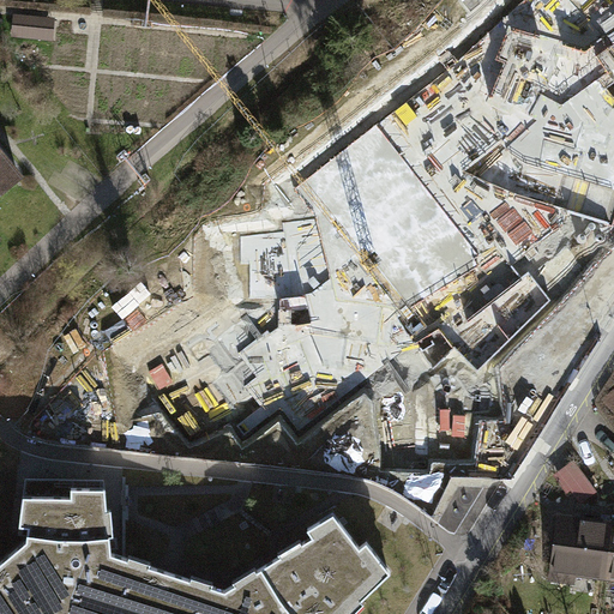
[(613,36),(589,34),(590,22),(476,11),(469,84),(613,97),(613,36)]
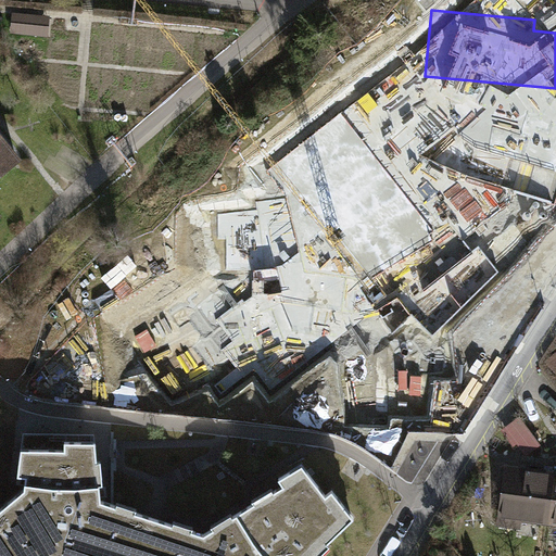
[(50,16),(11,13),(9,34),(49,37),(50,16)]
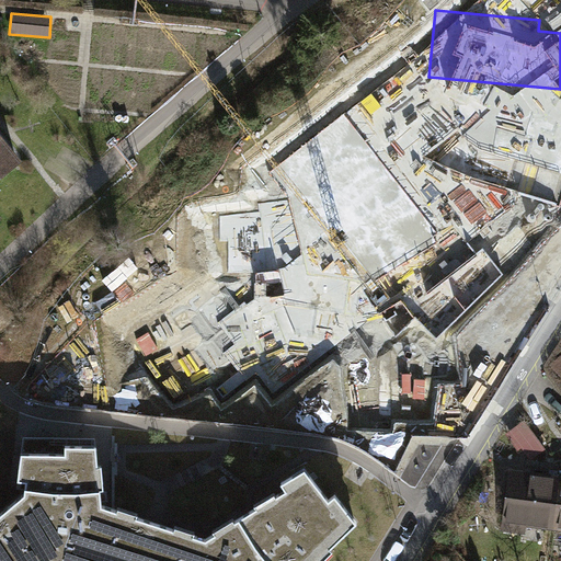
[(396,105),(284,130),(299,196),(411,171),(396,105)]
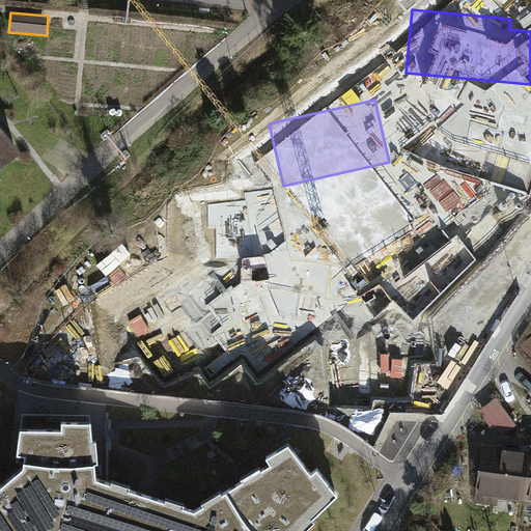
[(0,164),(15,154),(0,135),(0,164)]
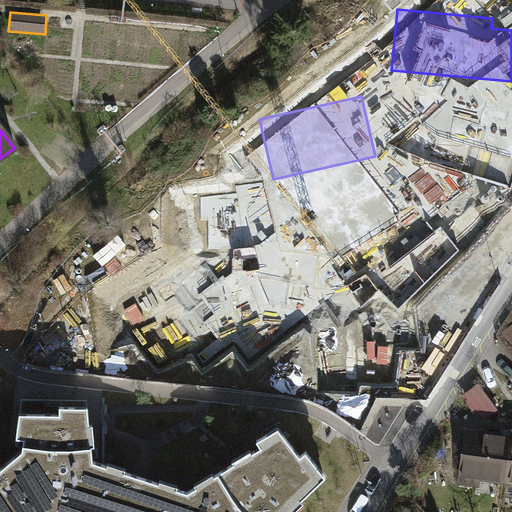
[(426,140),(415,245),(472,250),(483,145),(426,140)]
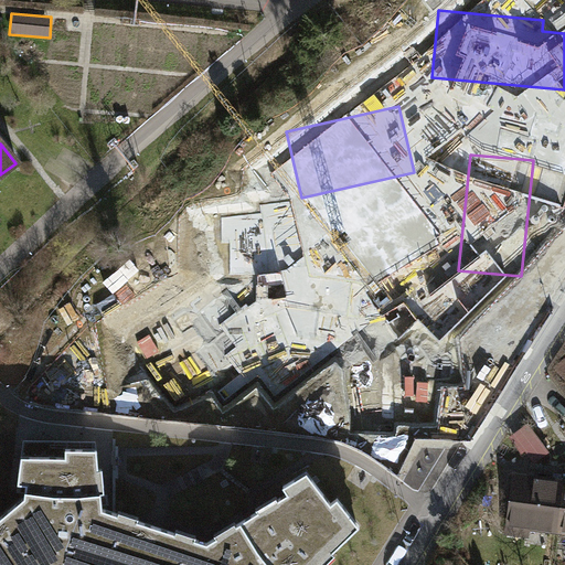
[(130,353),(334,312),(322,248),(117,289),(130,353)]
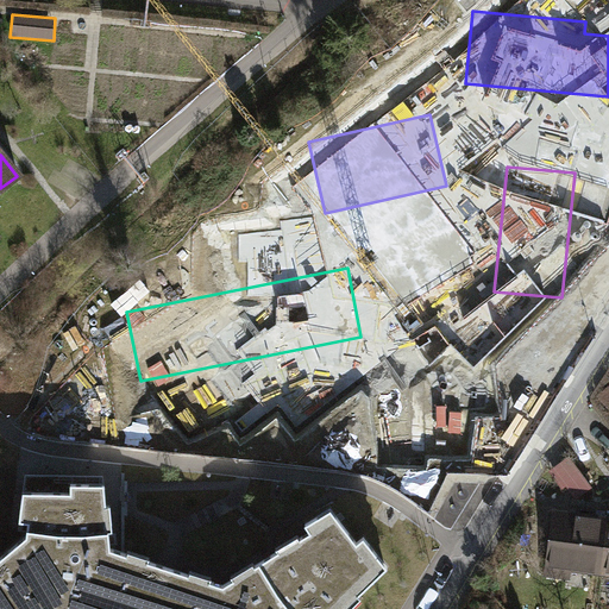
[(415,327),(395,452),(463,463),(482,338),(415,327)]
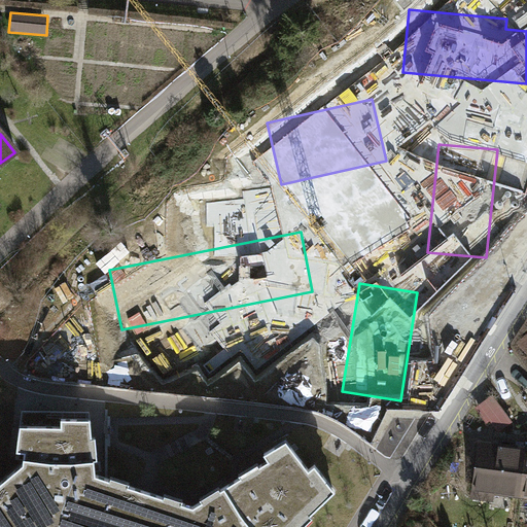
[(134,526),(135,526),(146,491),(96,475),(91,419),(22,418),(18,450),(25,451),(24,464),(0,483),(0,526),(134,526)]
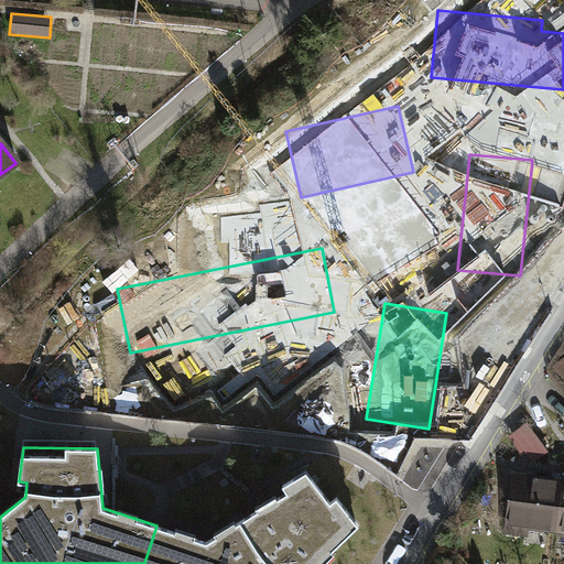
[(552,529),(559,475),(509,468),(501,532),(528,535),(529,527),(552,529)]
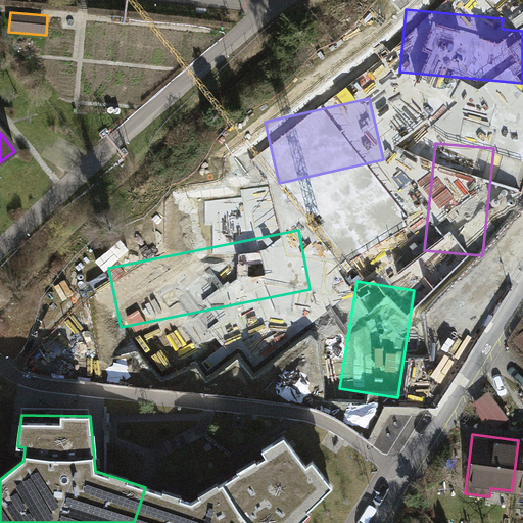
[(135,517),(133,522),(295,522),(332,487),(313,461),(306,466),(283,436),(263,449),(267,457),(192,503),(145,487),(135,517)]
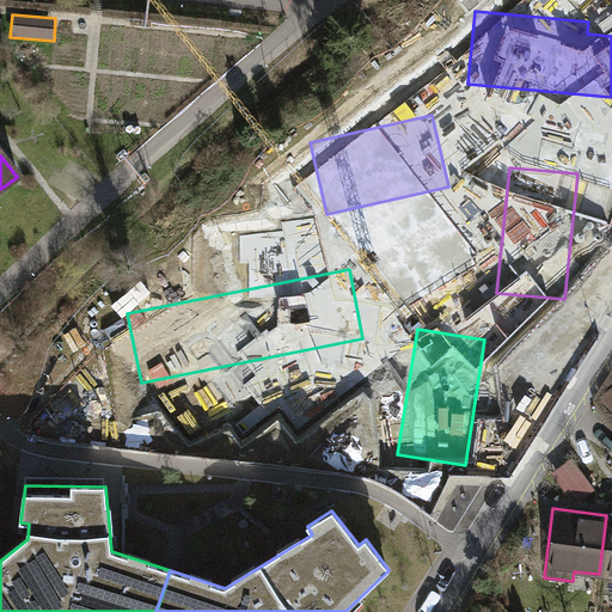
[(611,515),(606,515),(599,574),(611,575),(611,515)]
